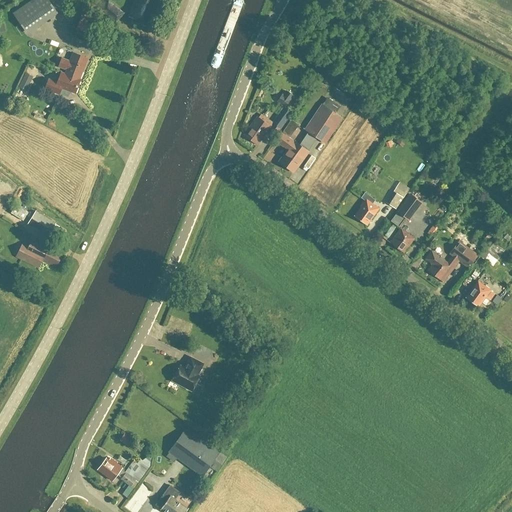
[(54,10),(47,0),(33,0),(13,14),(25,30),(54,10)]
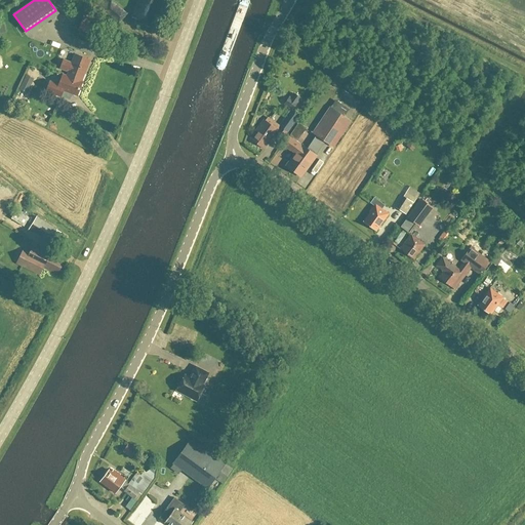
[(84,5),(77,0),(67,0),(81,9),(84,5)]
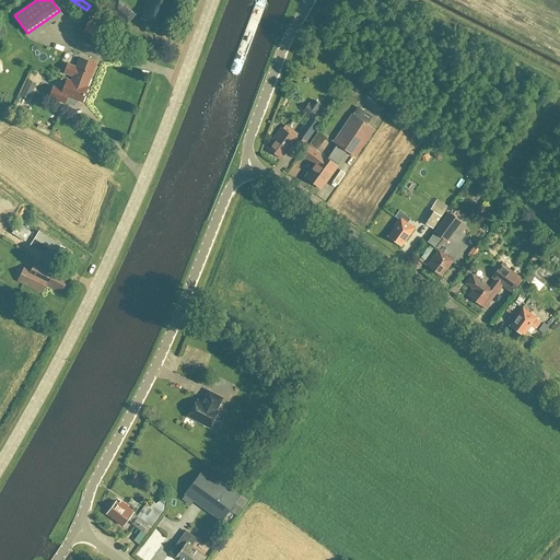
[(148,0),(141,19),(146,21),(146,23),(161,28),(171,0),(148,0)]
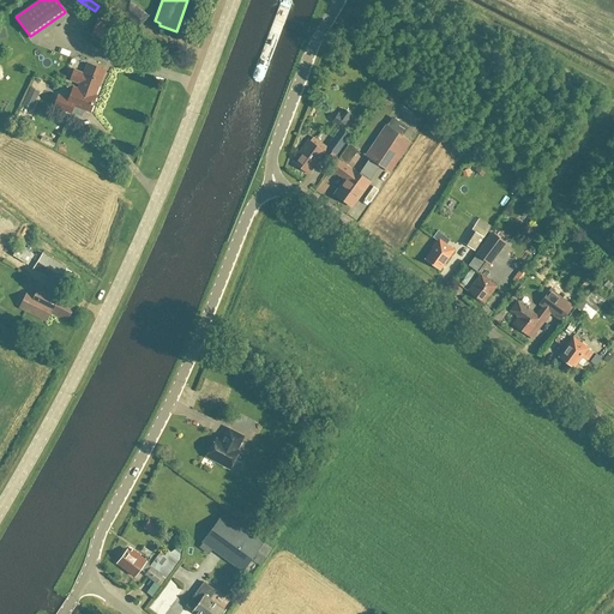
[(120,13),(130,20),(138,28),(148,17),(130,2),(120,13)]
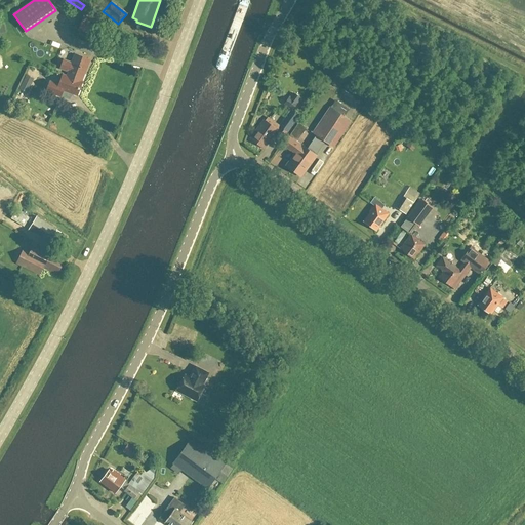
[(98,36),(104,23),(84,15),(79,29),(98,36)]
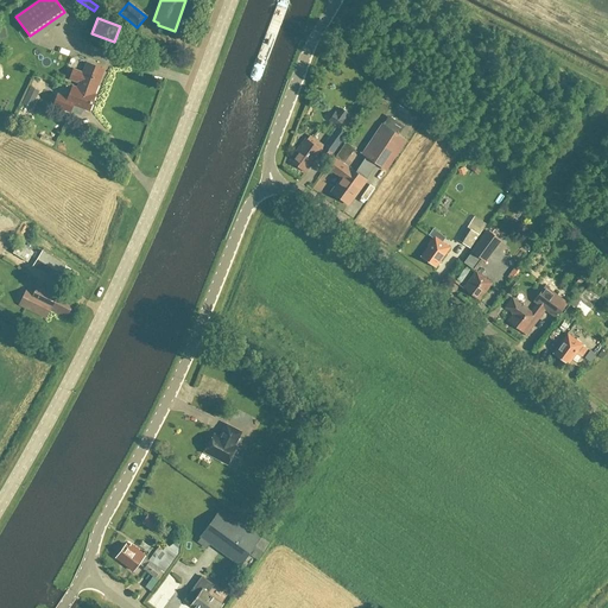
[(94,95),(103,69),(87,63),(83,74),(74,70),(70,80),(80,83),(77,89),(94,95)]
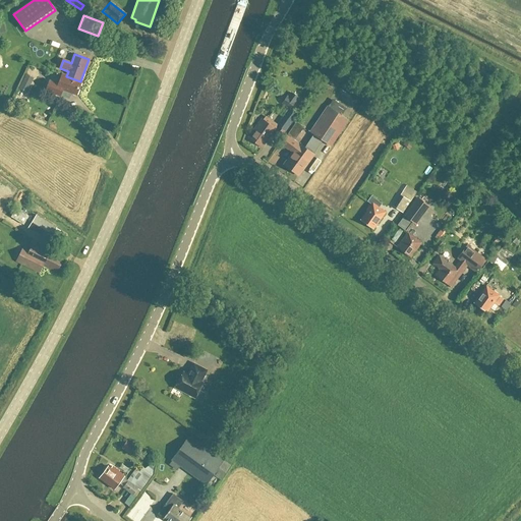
[(76,95),(81,81),(80,81),(66,76),(62,74),(58,84),(50,81),(46,91),(60,96),(62,90),(76,95)]
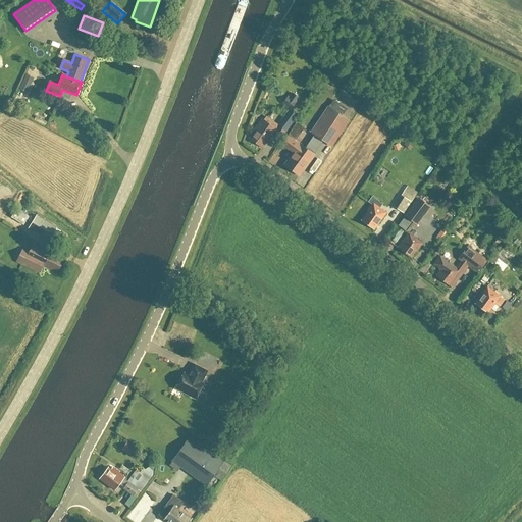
[(25,76),(20,89),(28,92),(33,79),(25,76)]
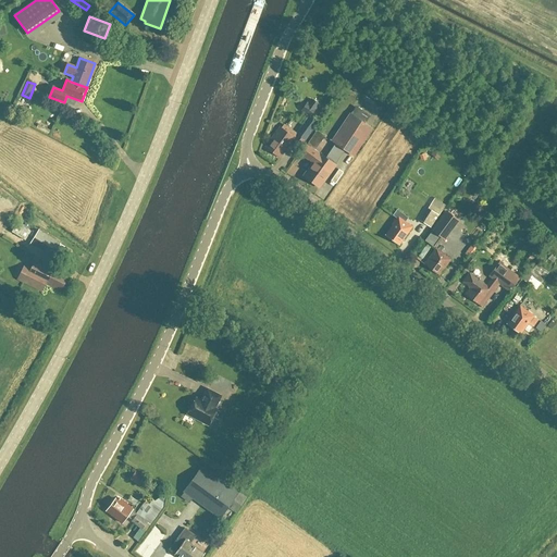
[(306,104),(301,111),(310,116),(319,104),(311,100),(308,106),(306,104)]
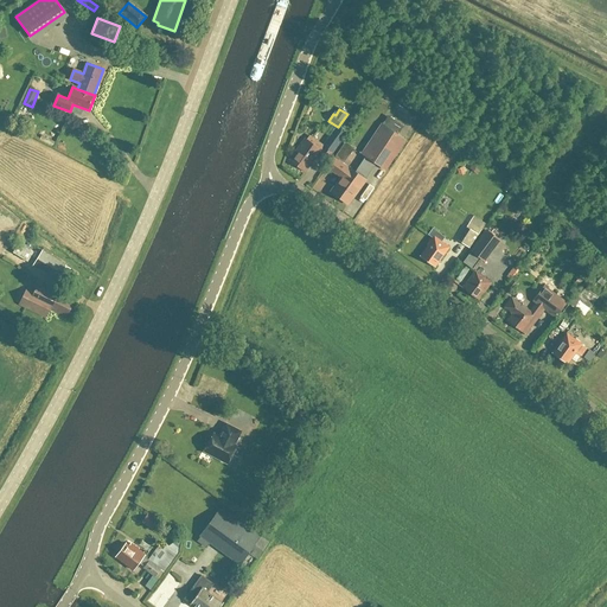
[(363,154),(385,170),(404,140),(382,125),(363,154)]
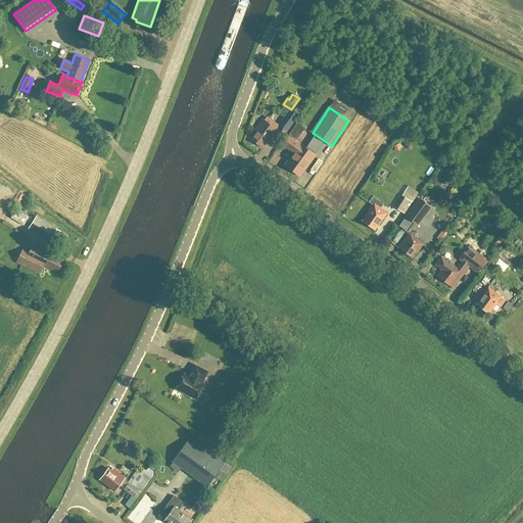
[(290,109),(279,126),(287,132),(298,115),(290,109)]
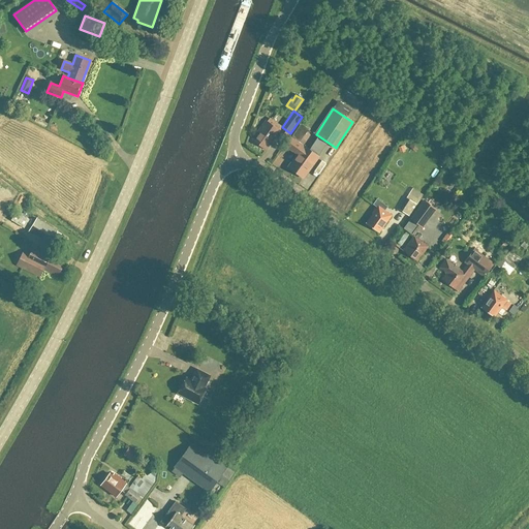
[(266,150),(277,135),(280,131),(266,121),(252,139),(266,150)]
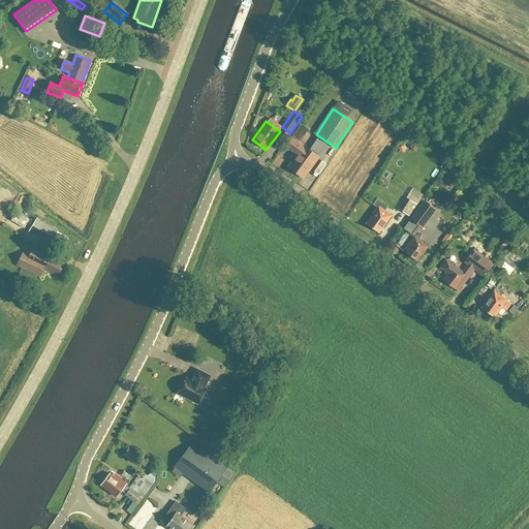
[(304,146),(303,147),(291,138),(286,146),(298,154),(288,167),(303,178),(318,157),(304,146)]
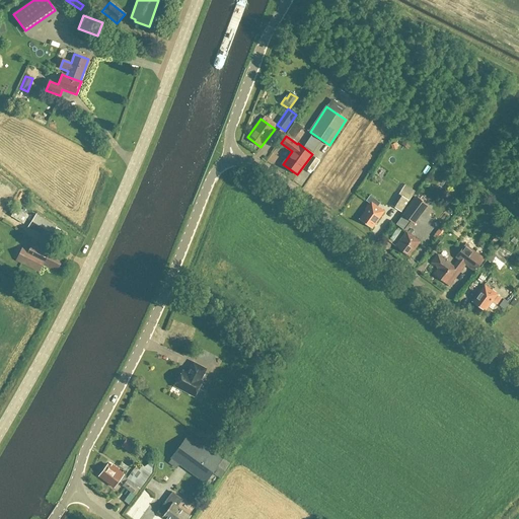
[(400,191),(390,206),(401,213),(412,197),(400,191)]
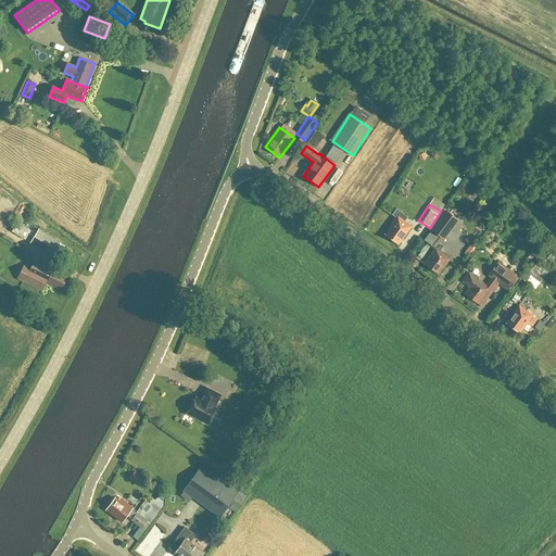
[(384,235),(383,236),(399,245),(399,244),(412,227),(403,220),(406,216),(396,210),(392,215),(396,218),(384,235)]
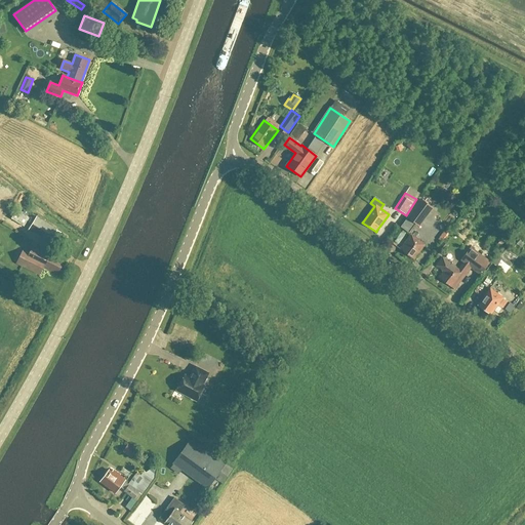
[(420,200),(401,227),(409,233),(416,224),(419,226),(433,208),(420,200)]
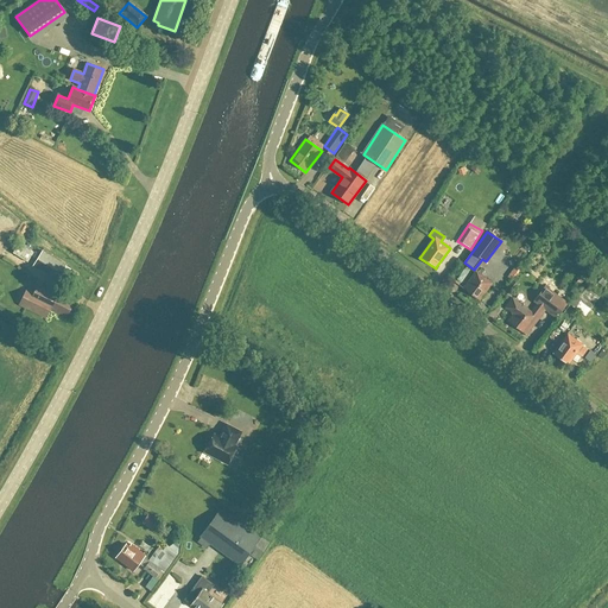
[(32,254),(18,246),(13,253),(27,263),(32,254)]
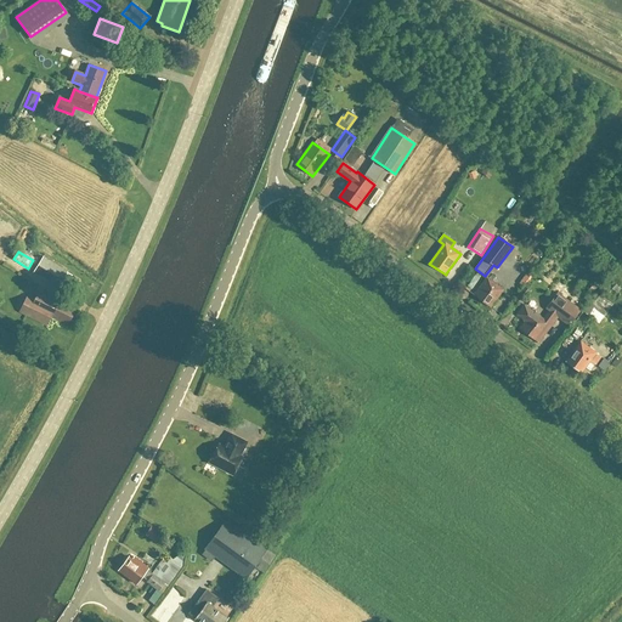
[(57,287),(67,272),(43,256),(33,272),(57,287)]
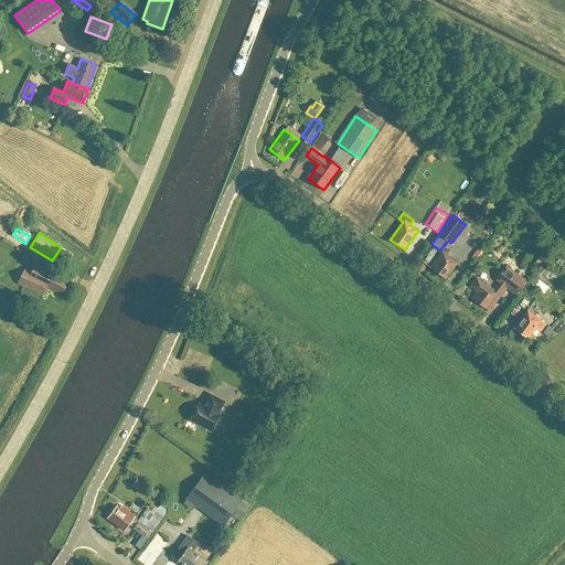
[(477,258),(487,247),(482,243),(472,254),(477,258)]
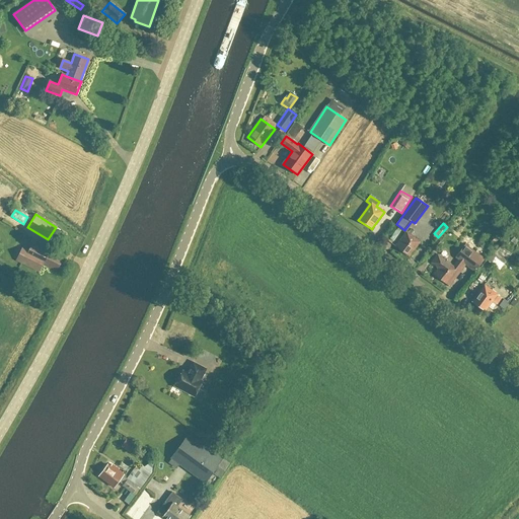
[(410,256),(421,241),(406,231),(395,246),(410,256)]
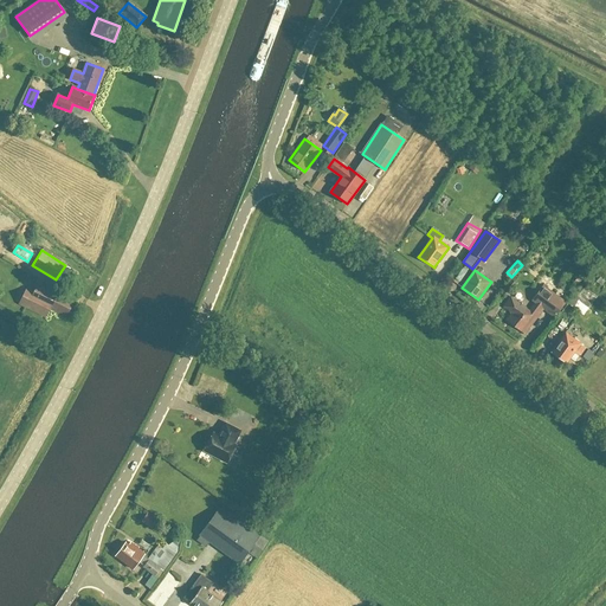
[(75,301),(39,284),(34,292),(26,289),(19,304),(45,317),(50,309),(66,317),(75,301)]
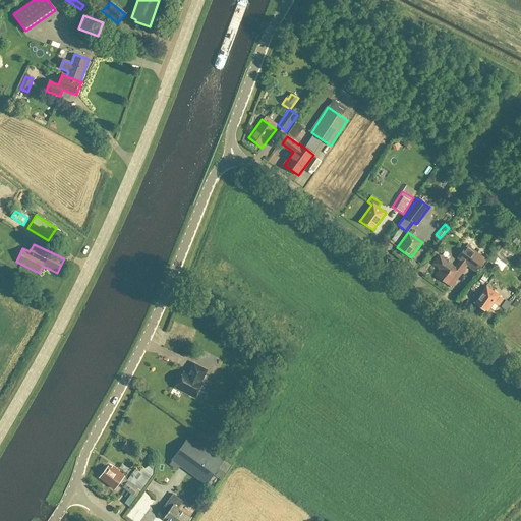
[(477,273),(486,261),(466,246),(457,258),(461,262),(456,269),(440,255),(433,264),(441,269),(436,276),(449,286),(465,265),(477,273)]
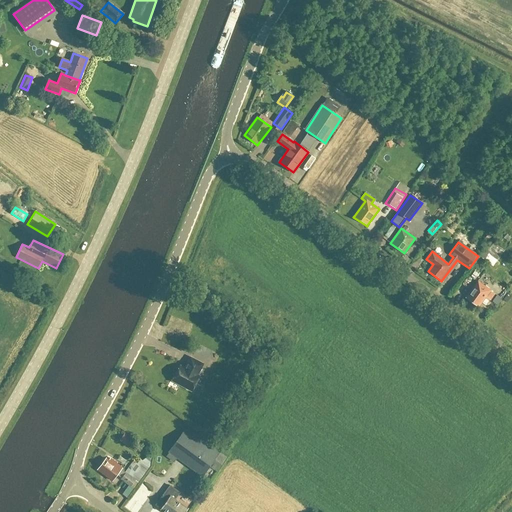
[(481,258),(493,267),(505,250),(494,242),(490,248),(489,247),(481,258)]
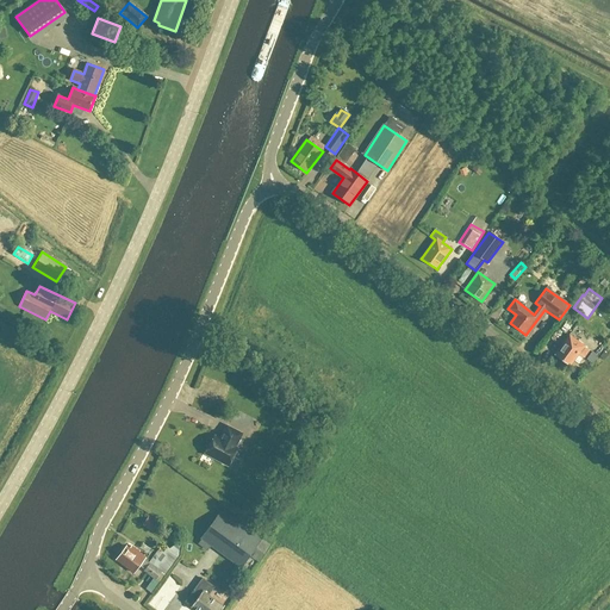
[(554,355),(571,367),(571,366),(579,354),(584,359),(590,350),(584,347),(585,347),(570,335),(555,355),(554,355)]
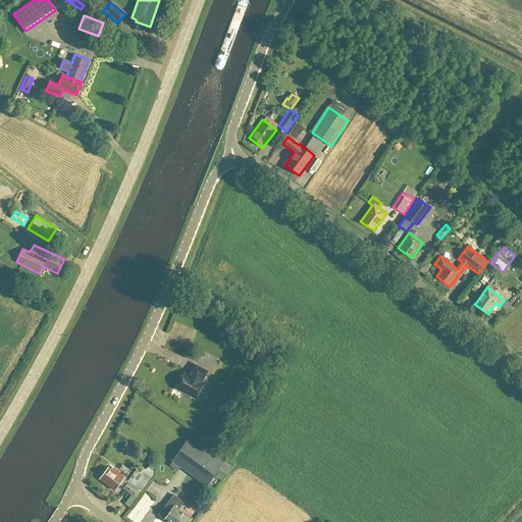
[(191,373),(190,377),(184,374),(176,387),(196,398),(203,384),(201,383),(207,371),(195,365),(191,373)]
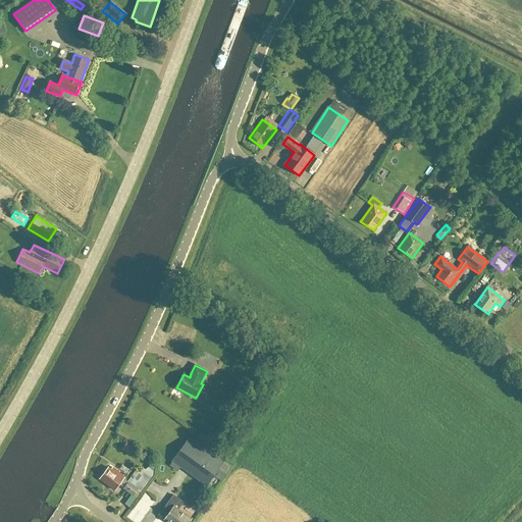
[(223,461),(191,436),(175,458),(209,481),(223,461)]
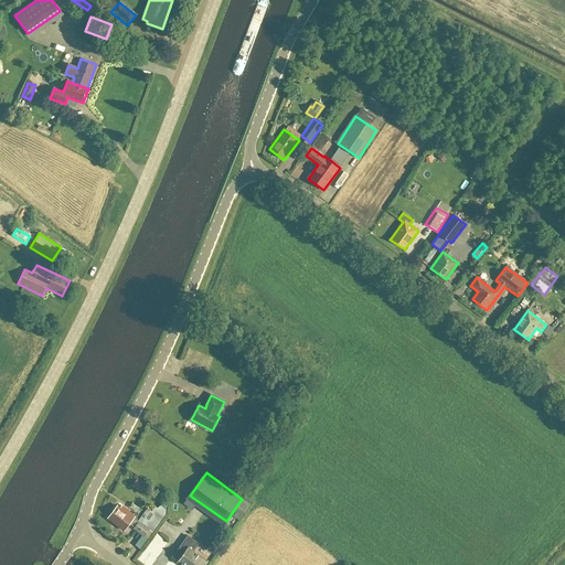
[(145,536),(150,530),(135,518),(136,515),(124,507),(121,509),(118,507),(108,519),(125,531),(129,524),(135,528),(134,529),(145,536)]
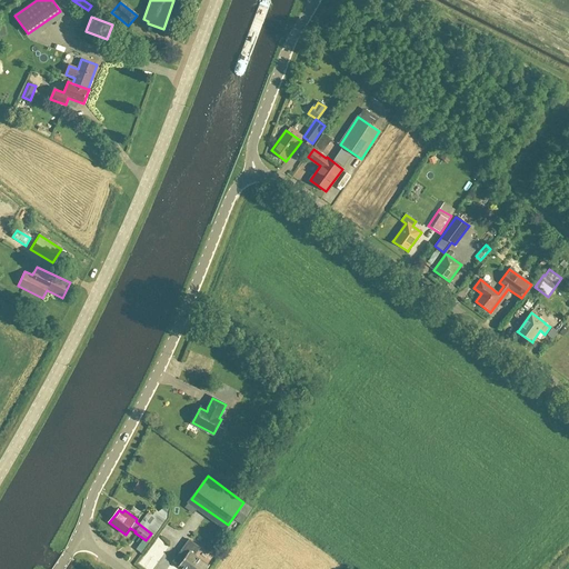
[(156,512),(141,518),(145,526),(159,520),(156,512)]
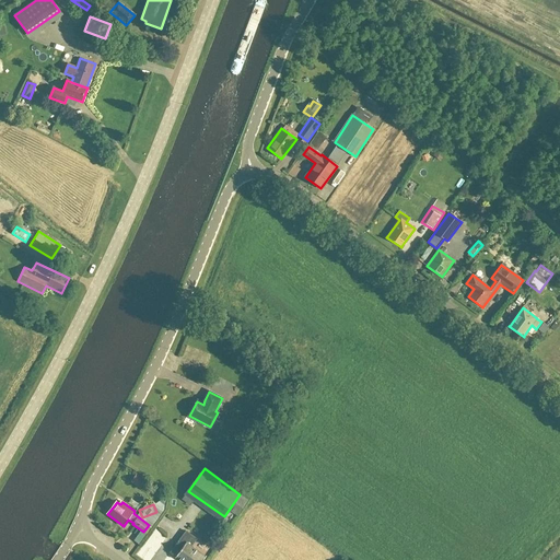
[(197,539),(186,532),(178,541),(184,546),(176,557),(179,559),(203,559),(206,557),(191,547),(197,539)]
